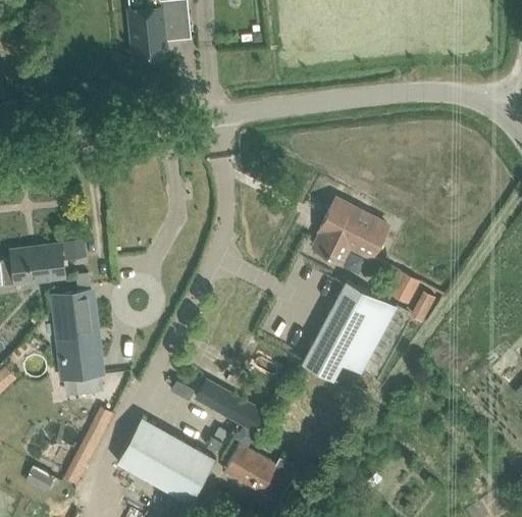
[(161,8),(129,12),(134,60),(151,58),(168,57),(166,43),(192,40),(188,0),(181,0),(160,2),(161,8)]
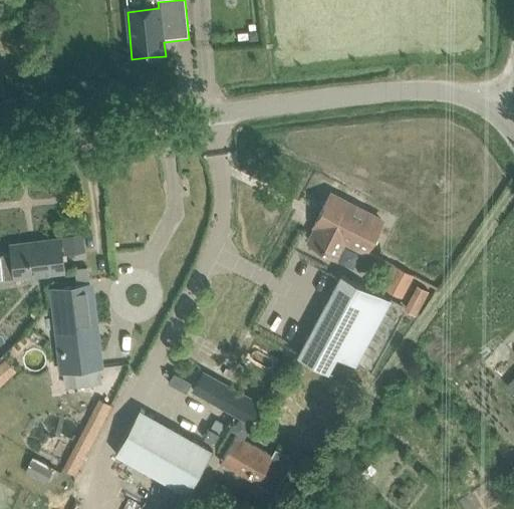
[(360,218),(329,202),(306,246),(336,262),(345,244),(366,255),(372,242),(374,243),(376,237),(375,236),(381,224),(361,214),(360,218)]
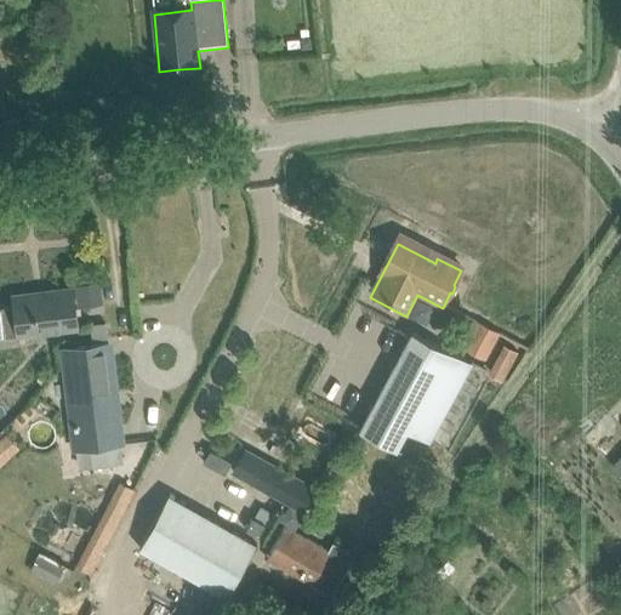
[(101,286),(75,290),(78,309),(103,306),(101,286)]
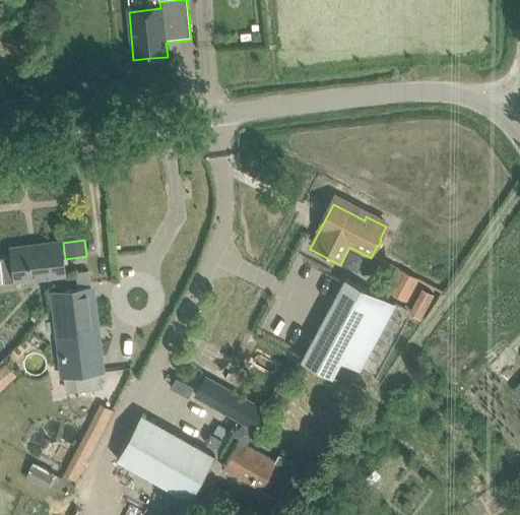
[(12,260),(0,261),(0,285),(15,284),(45,280),(65,278),(63,263),(61,246),(11,252),(12,260)]
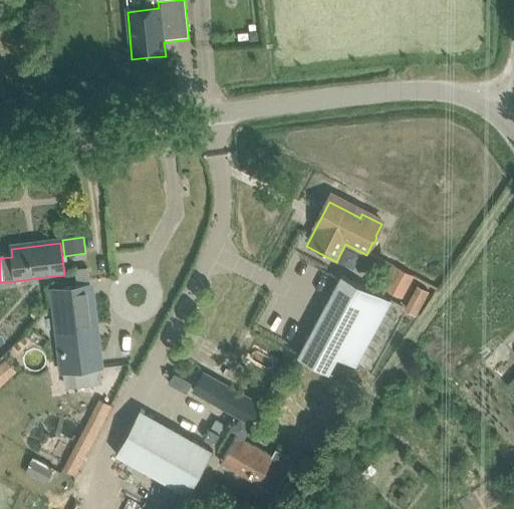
[(394,269),(382,291),(403,301),(414,280),(394,269)]
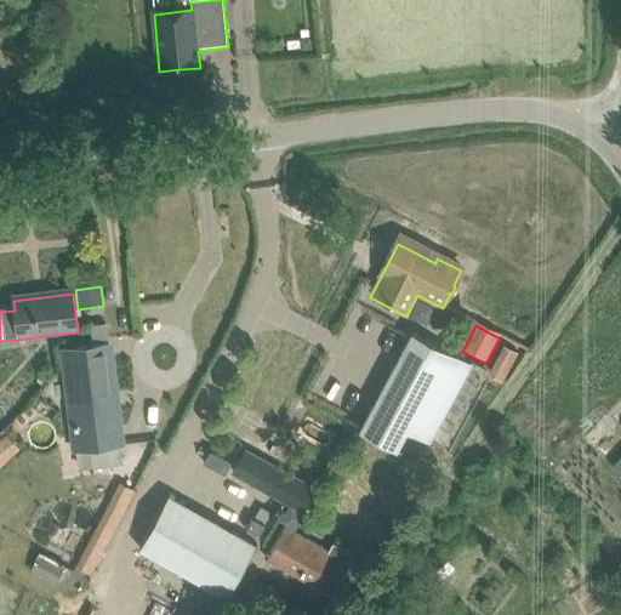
[(106,328),(90,330),(92,345),(108,343),(106,328)]
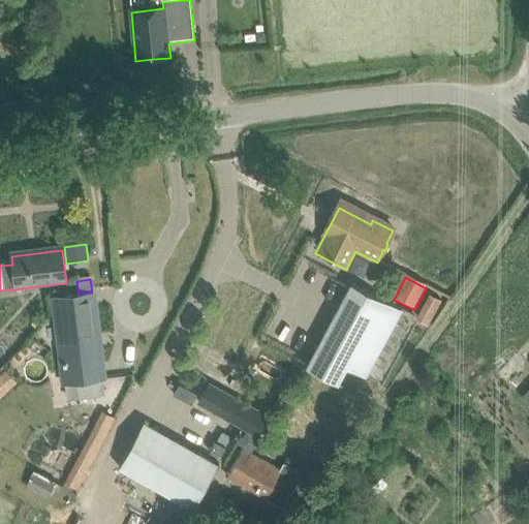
[(367,381),(402,314),(350,286),(306,370),(338,388),(347,369),(367,381)]
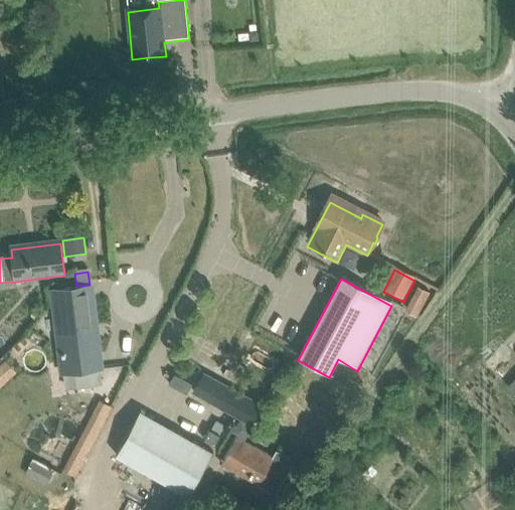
[(63,375),(100,371),(90,289),(54,293),(63,375)]
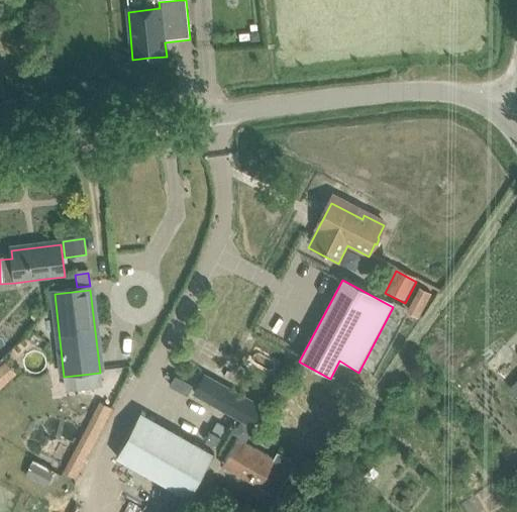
[(0,372),(0,393),(10,383),(0,372)]
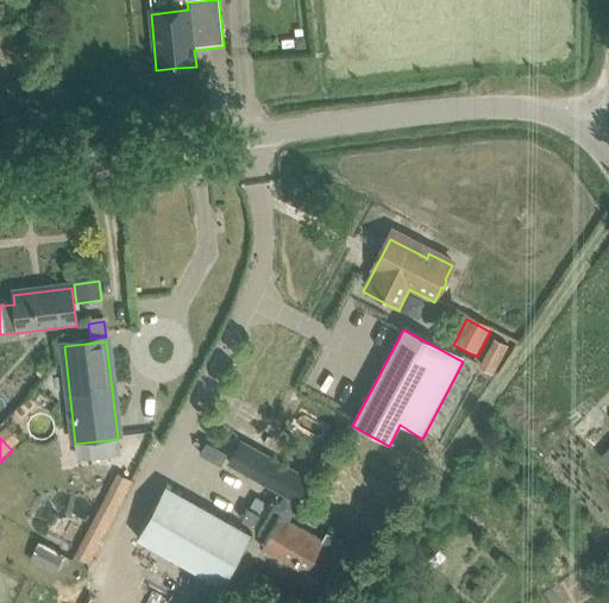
[(206,445),(200,458),(220,469),(227,457),(206,445)]
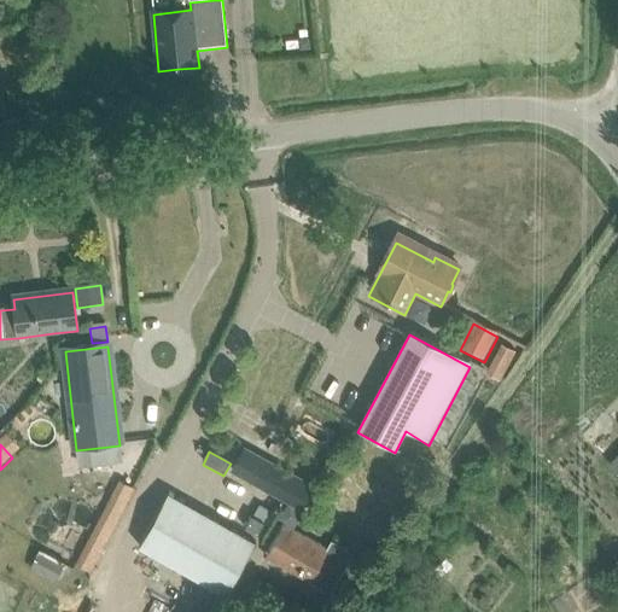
[(244,453),(232,474),(301,512),(313,490),(244,453)]
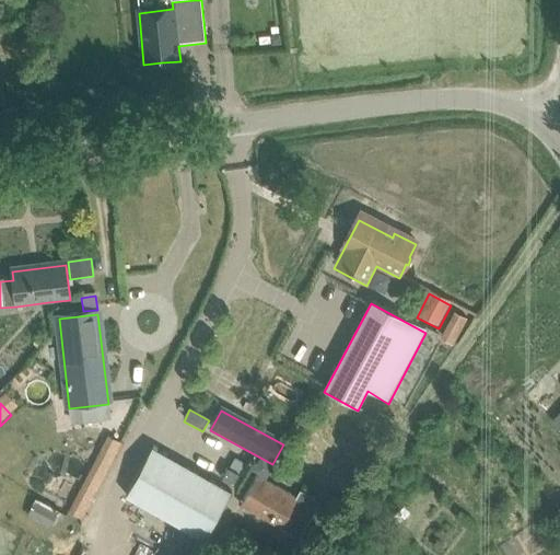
[(108,440),(100,455),(113,462),(120,447),(108,440)]
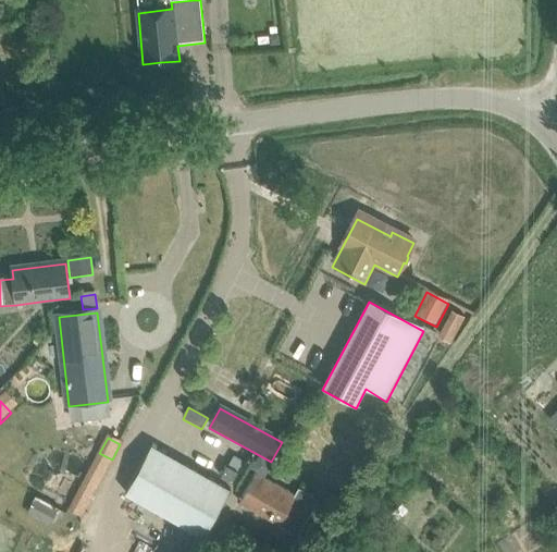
[(202,539),(230,491),(151,446),(124,495),(202,539)]
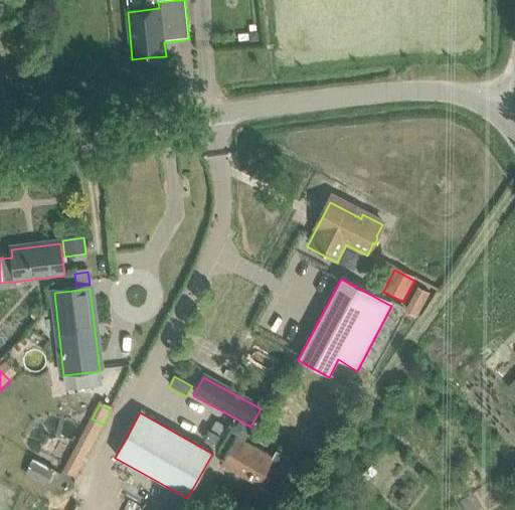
[(209,433),(204,443),(214,449),(220,439),(209,433)]
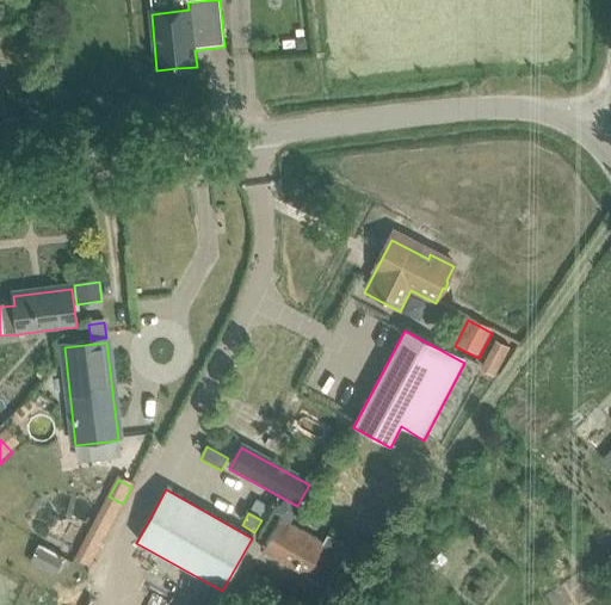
[(281,520),(261,554),(306,579),(329,593),(353,550),(329,538),(326,545),(281,520)]
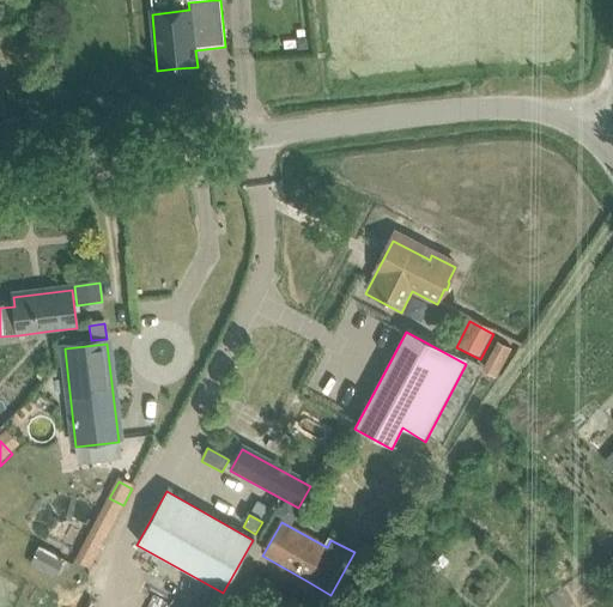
[(40,548),(34,559),(58,572),(59,572),(65,563),(40,548)]
